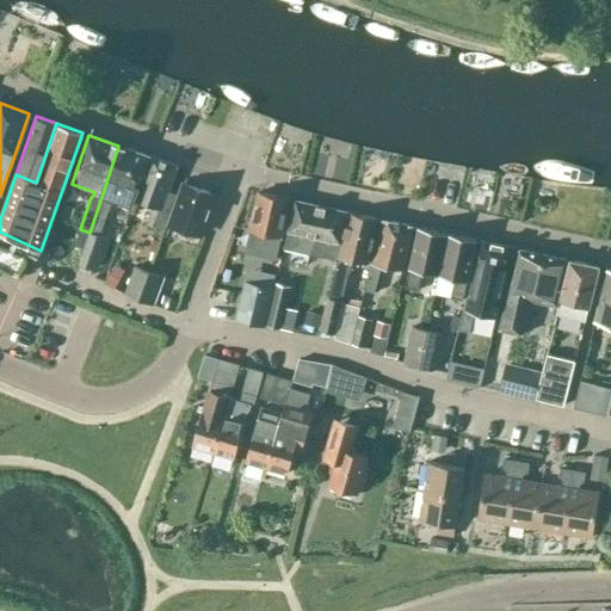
[(131,205),(134,199),(149,156),(118,146),(90,233),(87,232),(76,265),(90,269),(100,236),(99,236),(110,203),(105,202),(107,196),(131,205)]
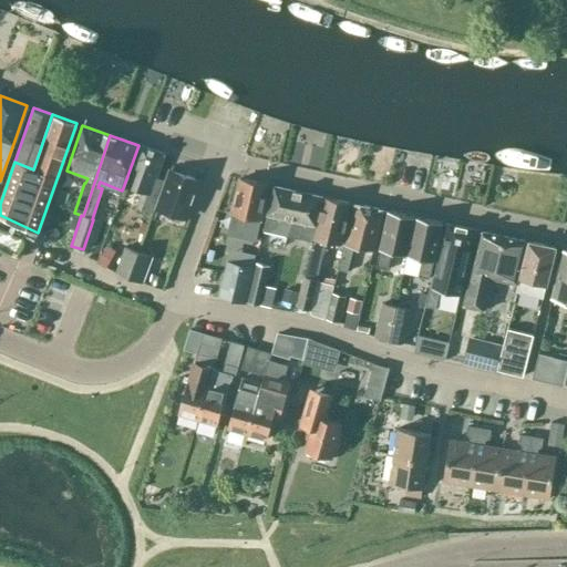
[(138,145),(124,185),(143,192),(137,208),(152,213),(164,181),(155,177),(164,154),(138,145)]
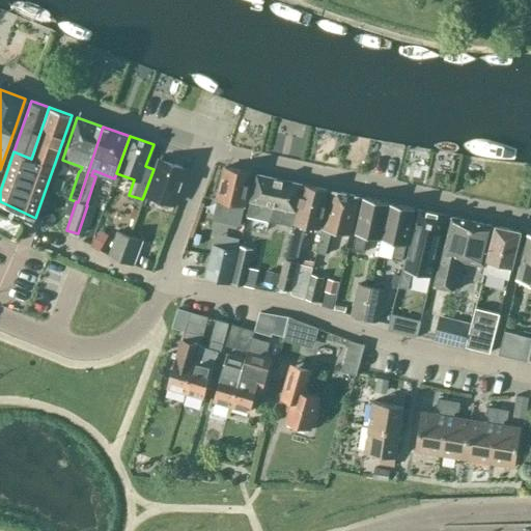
[(173,204),(186,169),(160,159),(147,195),(173,204)]
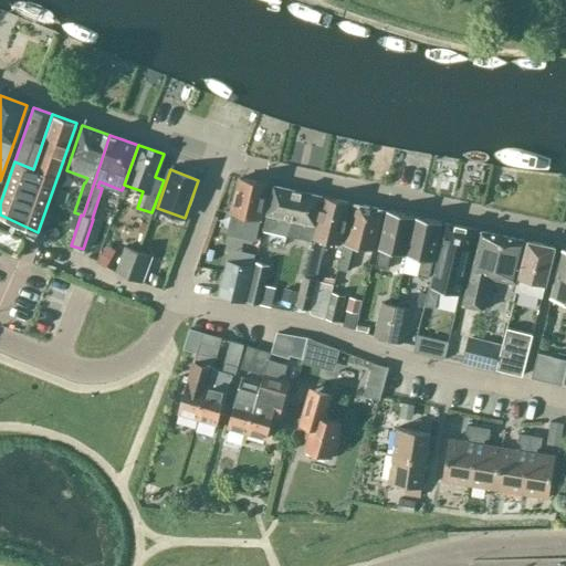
[(255,232),(268,185),(240,178),(231,213),(248,217),(244,230),(255,232)]
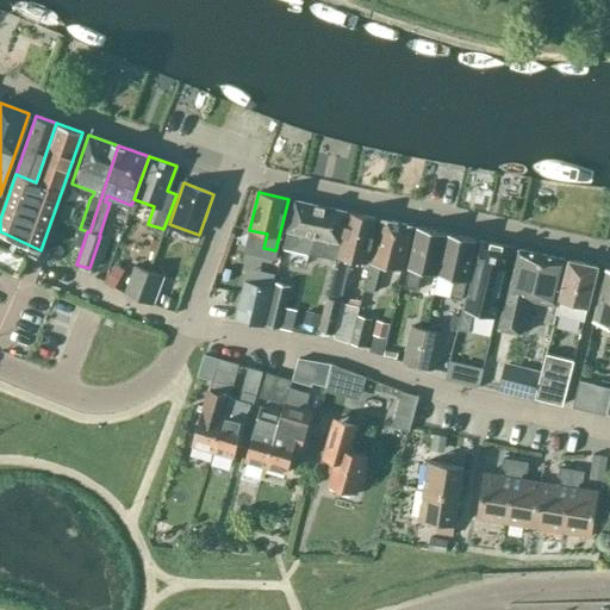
[(309,254),(321,206),(294,200),(282,248),(309,254)]
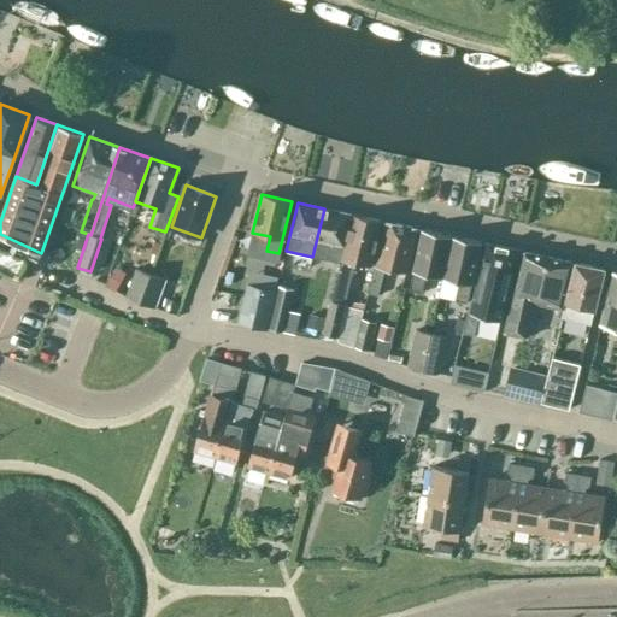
[(350,213),(324,209),(312,257),(339,262),(350,213)]
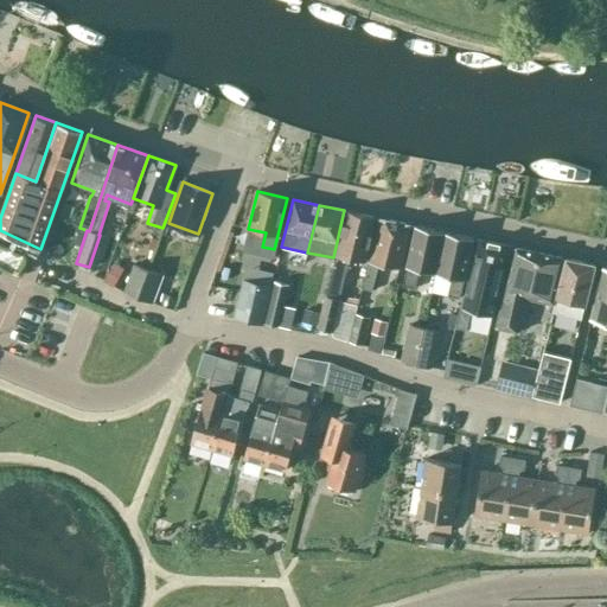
[(318,326),(317,327),(331,332),(339,299),(345,273),(349,259),(364,262),(375,217),(346,211),(332,269),(325,295),(320,313),(321,313),(318,326)]
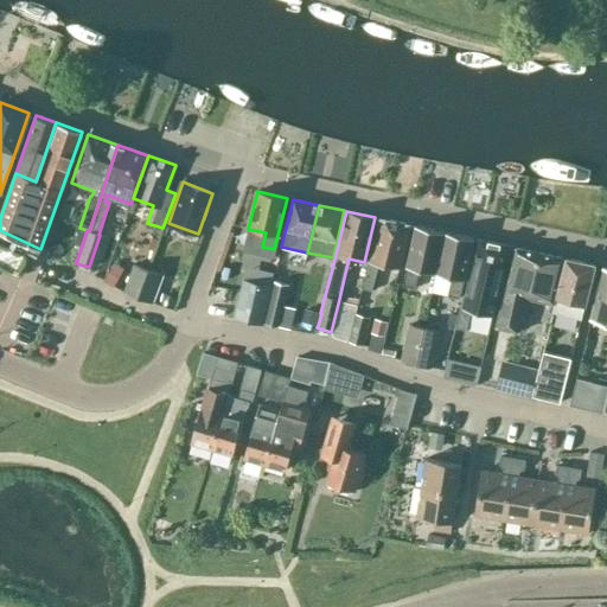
[(398,268),(409,224),(378,218),(362,288),(371,291),(378,263),(398,268)]
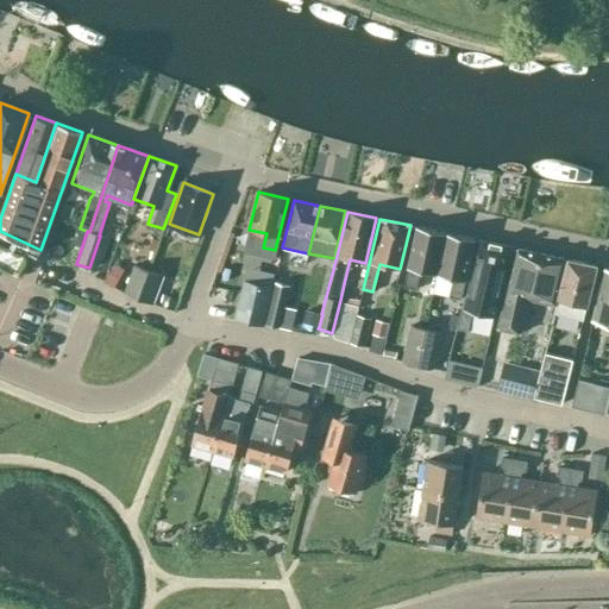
[(437,274),(445,232),(416,226),(403,287),(416,289),(420,270),(437,274)]
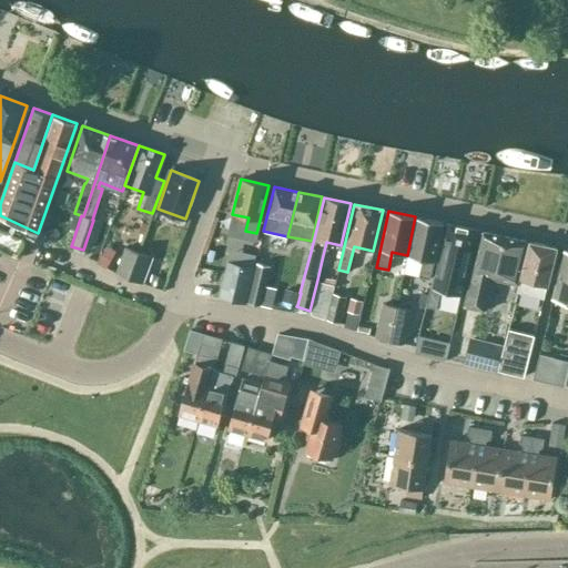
[(442,223),(415,216),(407,255),(422,259),(418,276),(429,280),(442,223)]
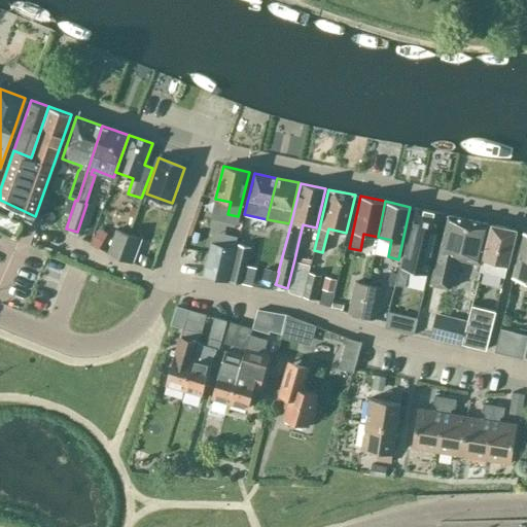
[(430,261),(442,213),(415,208),(405,255),(401,254),(397,274),(408,276),(412,257),(430,261)]
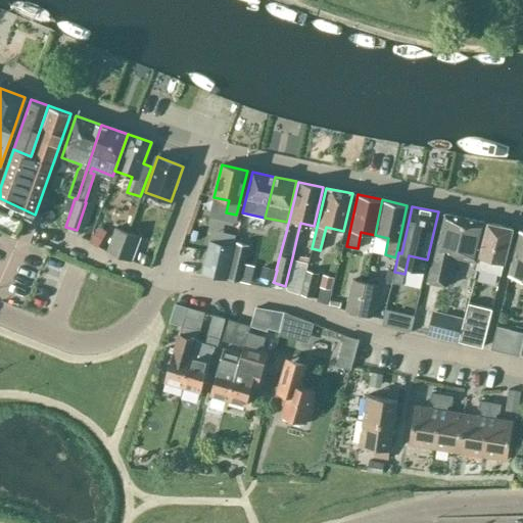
[(18,218),(0,209),(0,226),(12,232),(18,218)]
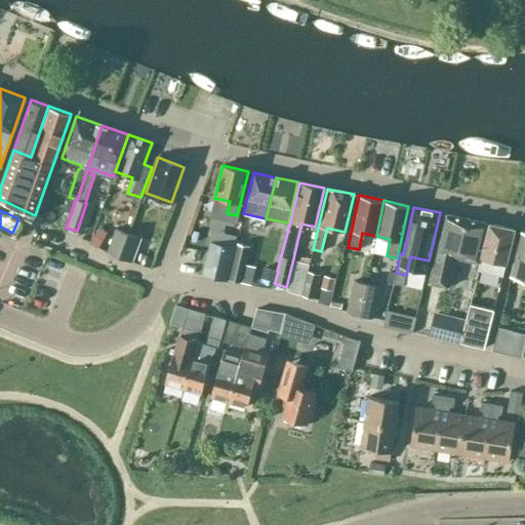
[(488,223),(445,213),(430,283),(450,287),(453,274),(456,258),(465,259),(479,263),(488,223)]
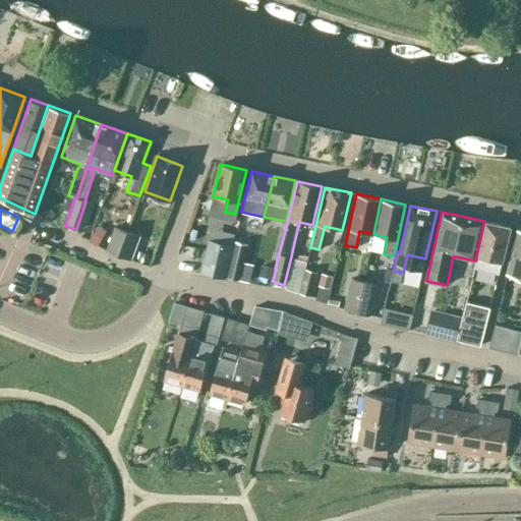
[(500,274),(510,227),(485,222),(478,256),(488,258),(488,259),(486,271),(500,274)]
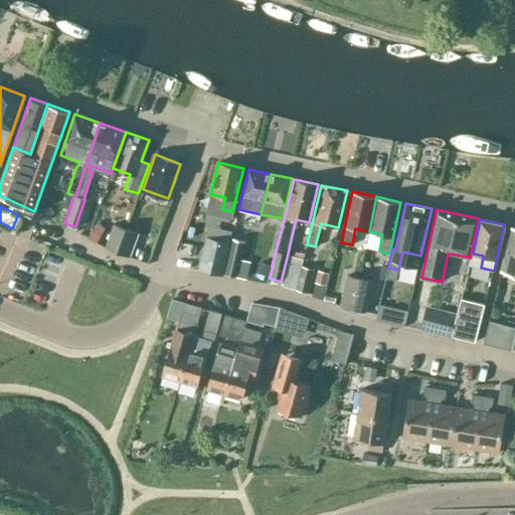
[(118,252),(126,228),(115,224),(106,247),(118,252)]
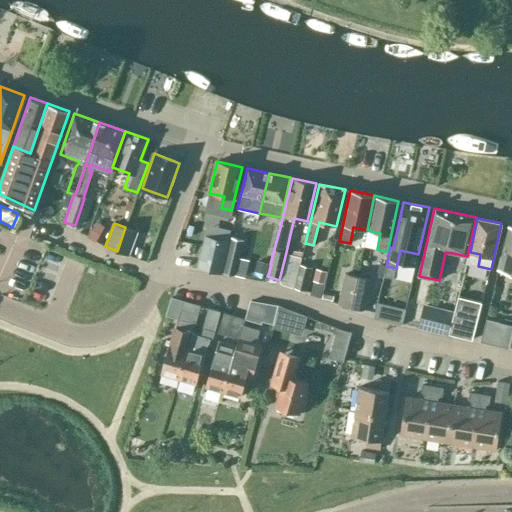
[(511,272),(511,225),(509,225),(498,269),(511,272)]
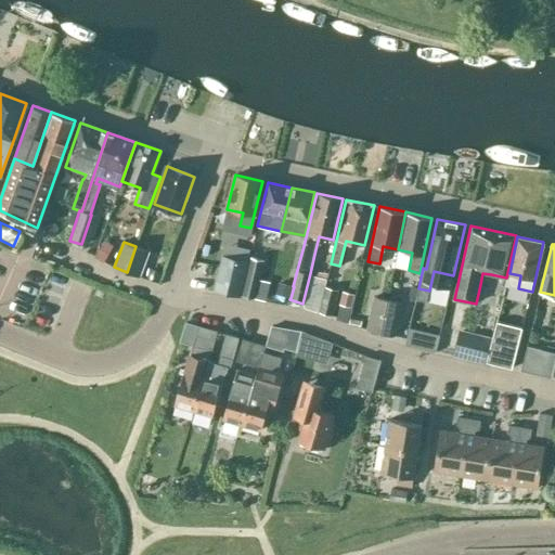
[(149,252),(136,246),(127,272),(140,276),(149,252)]
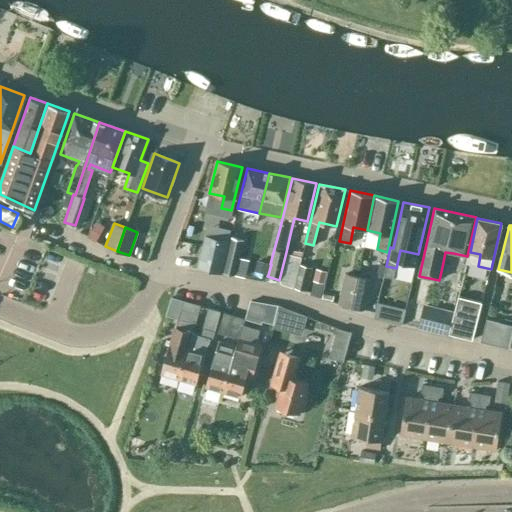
[(228,242),(205,236),(197,267),(221,273),(228,242)]
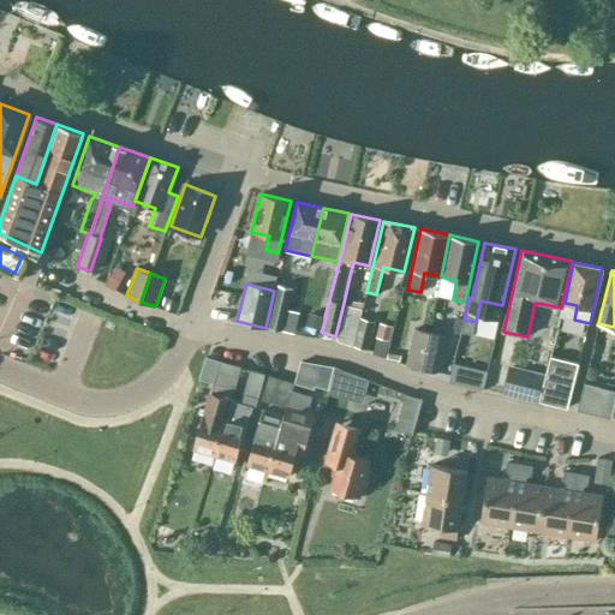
[(291,290),(276,286),(267,327),(281,330),(291,290)]
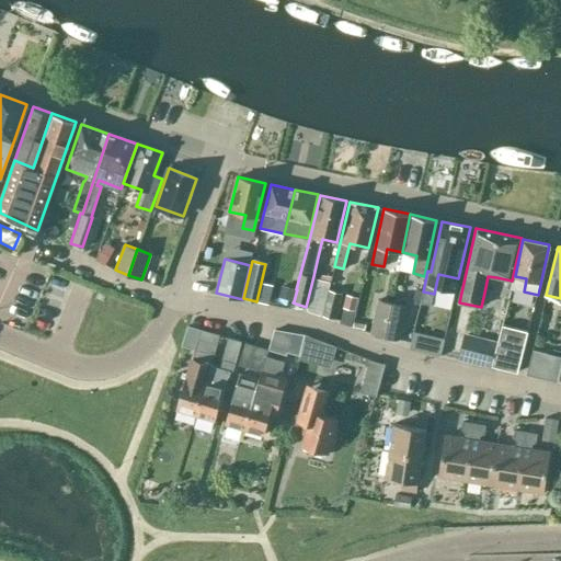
[(279,298),(294,301),(297,289),(296,289),(282,286),(279,298)]
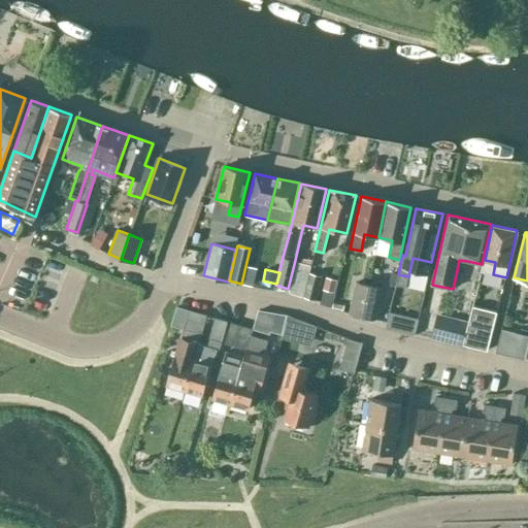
[(322,275),(309,272),(303,297),(316,300),(322,275)]
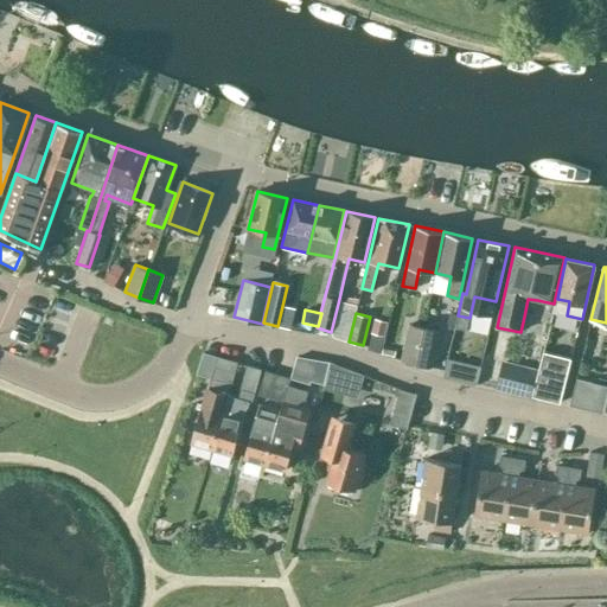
[(388,321),(374,318),(370,333),(384,336),(388,321)]
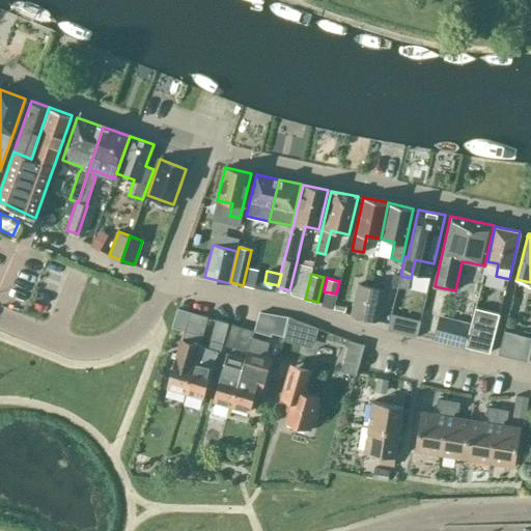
[(363,318),(370,286),(357,283),(351,315),(363,318)]
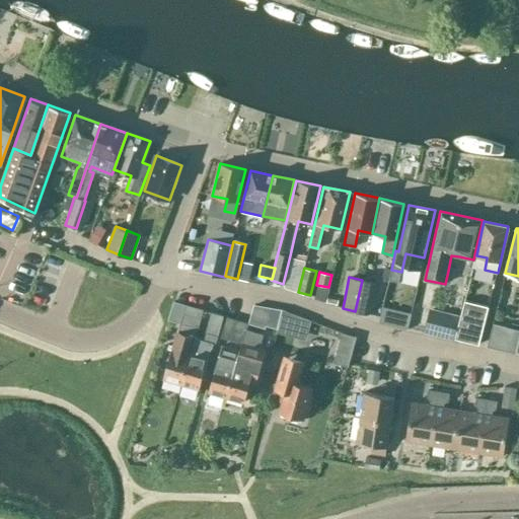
[(374,283),(362,280),(355,311),(368,313),(374,283)]
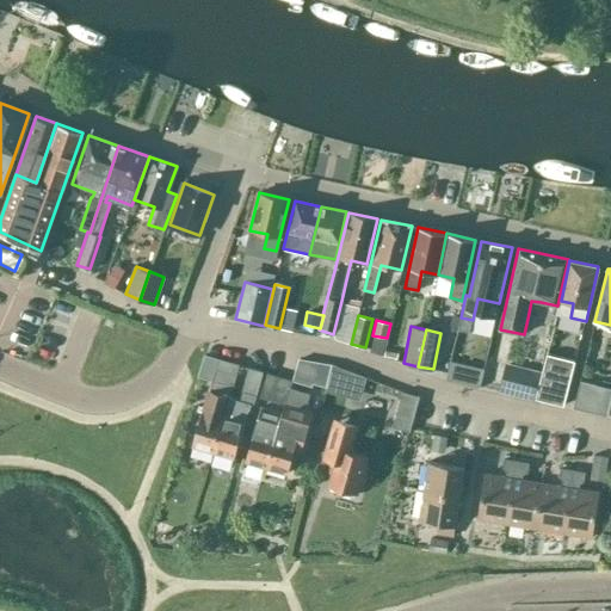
[(563,405),(580,340),(566,337),(560,358),(547,355),(535,399),(563,405)]
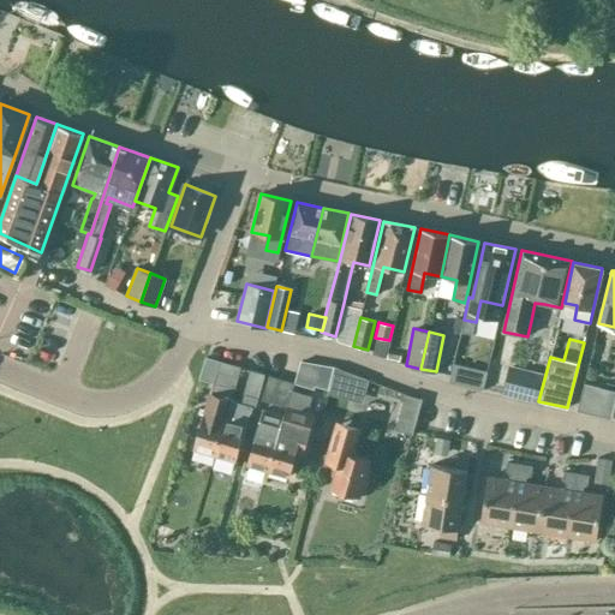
[(230,399),(231,400),(233,387),(240,366),(224,363),(219,360),(213,383),(218,384),(215,395),(209,394),(203,415),(193,448),(214,454),(230,399)]
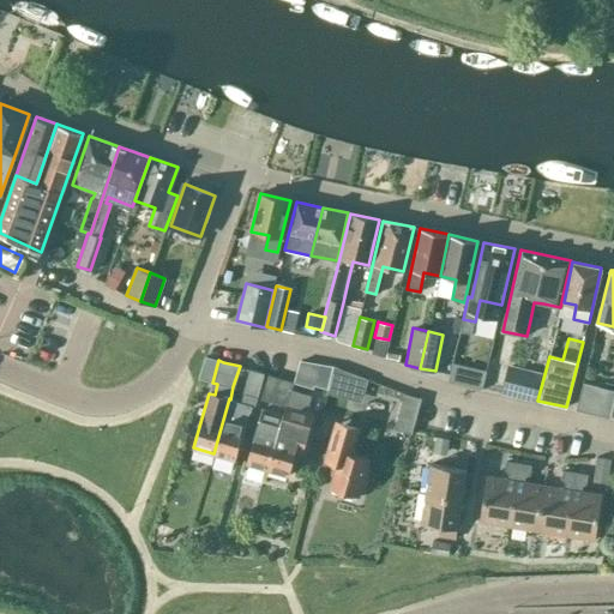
[(240,402),(230,399),(229,398),(214,453),(235,459),(245,426),(251,405),(254,407),(264,373),(250,369),(240,402)]
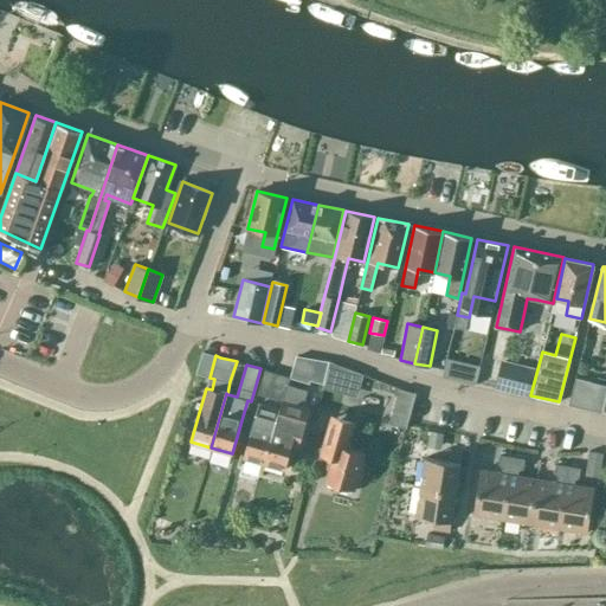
[(535,374),(501,365),(494,388),(529,398),(535,374)]
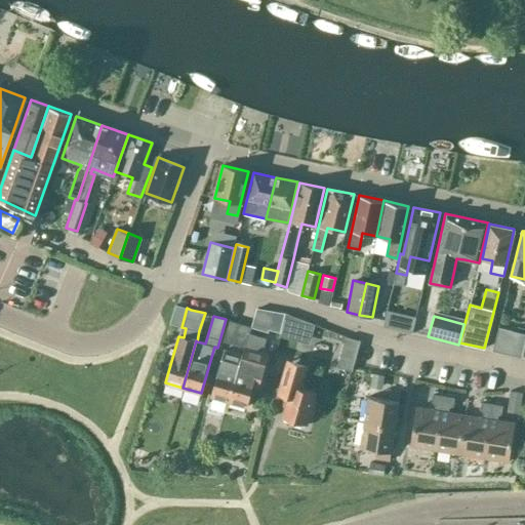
[(243,348),(244,348),(248,333),(250,326),(229,320),(223,339),(243,346),(243,348)]
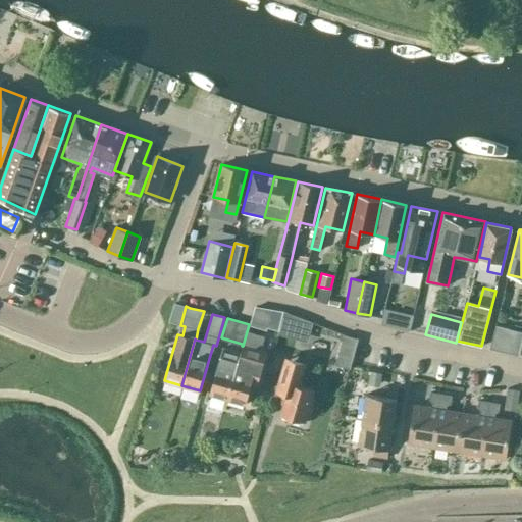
[(510,328),(497,324),(490,348),(504,352),(519,355),(521,342),(521,330),(510,328)]
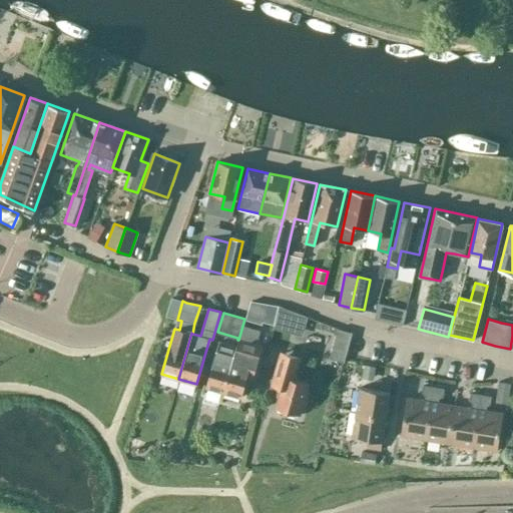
[(238,340),(236,346),(236,347),(223,392),(240,397),(246,378),(251,379),(260,353),(253,352),(260,331),(242,326),(238,340)]
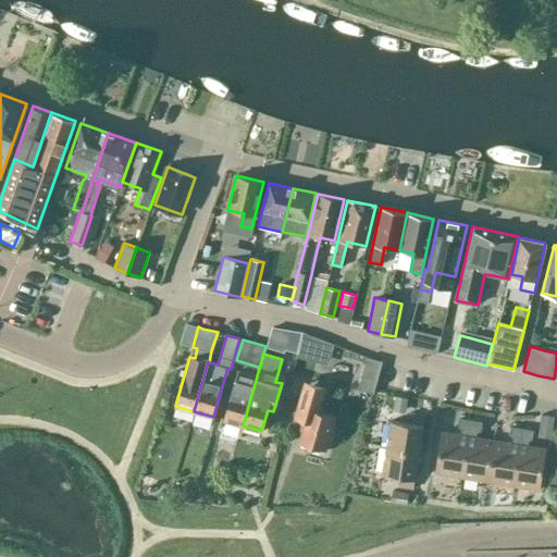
[(373,393),(382,361),(367,357),(357,388),(373,393)]
